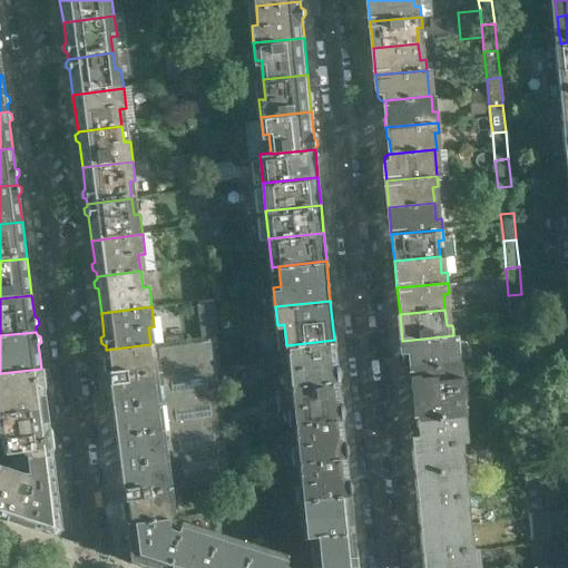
[(238,509),(223,391),(216,335),(150,344),(106,350),(106,352),(104,354),(107,372),(109,373),(125,499),(123,500),(125,519),(127,520),(128,522),(167,517),(167,518),(238,509)]
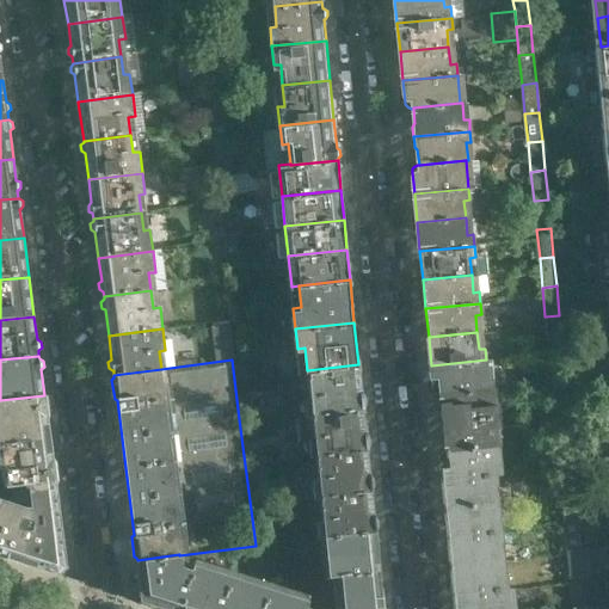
[(488,388),(486,360),(431,365),(434,388),(434,389),(435,391),(436,392),(437,393),(438,393),(440,394),(441,394),(442,394),(442,393),(488,388)]
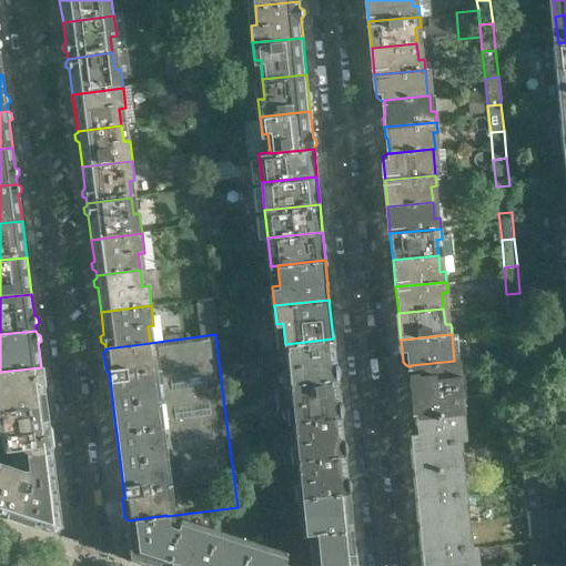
[(335,365),(333,339),(285,344),(290,383),(337,378),(337,377),(339,375),(339,374),(339,372),(339,371),(337,367),(336,366),(335,365)]
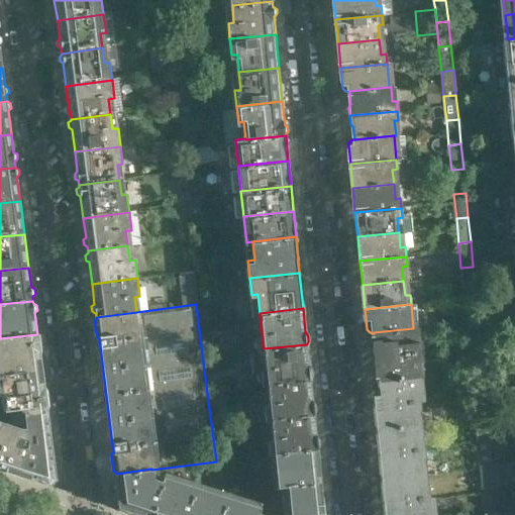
[(416,342),(415,328),(413,328),(374,332),(374,333),(376,356),(422,352),(421,342),(416,342)]
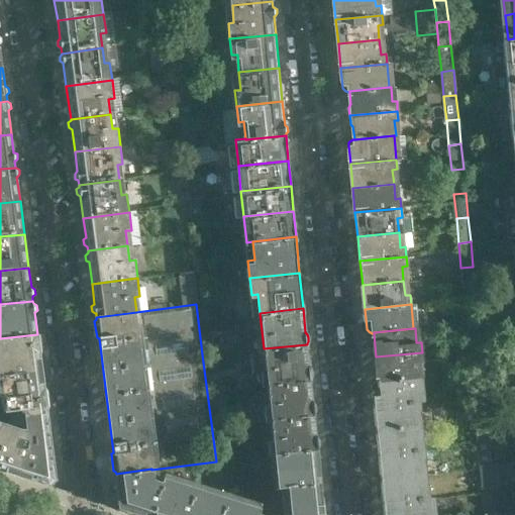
[(42,350),(40,334),(37,334),(0,338),(0,375),(40,371),(38,350),(42,350)]
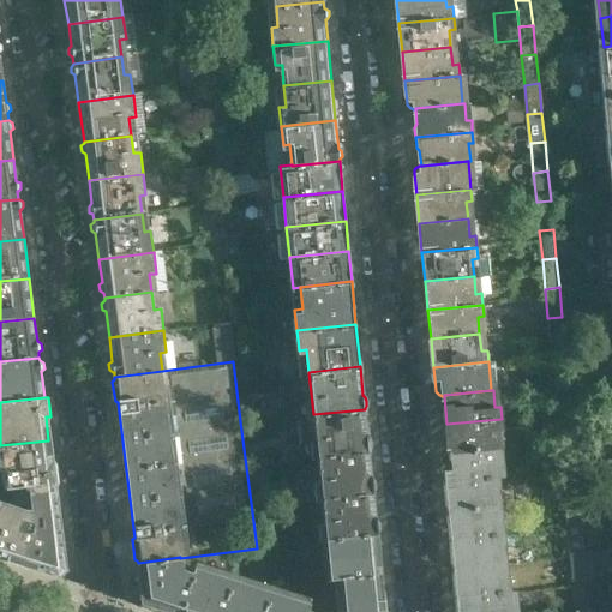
[(367,436),(365,409),(313,414),(317,456),(369,451),(369,450),(370,449),(370,448),(370,447),(371,444),(371,443),(370,441),(370,439),(369,437),(367,436)]
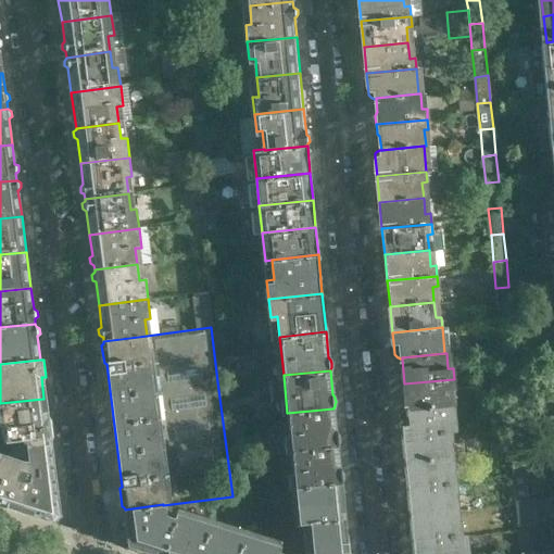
[(452,405),(450,389),(454,389),(454,379),(404,383),(407,408),(407,410),(450,405),(452,405)]
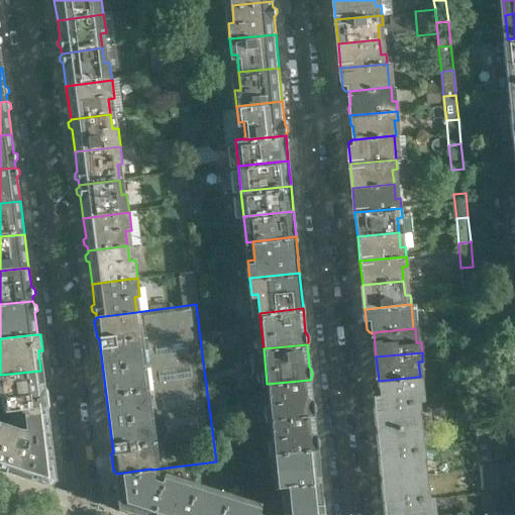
[(49,405),(47,389),(43,390),(40,371),(0,375),(0,396),(1,396),(3,412),(24,410),(23,409),(45,406),(49,405)]
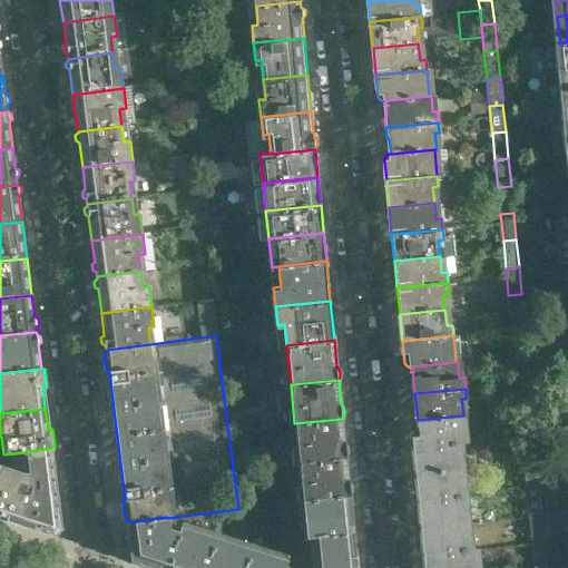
[(463,442),(461,415),(418,420),(418,419),(415,420),(414,420),(413,421),(411,423),(411,424),(411,427),(413,447),(463,442)]
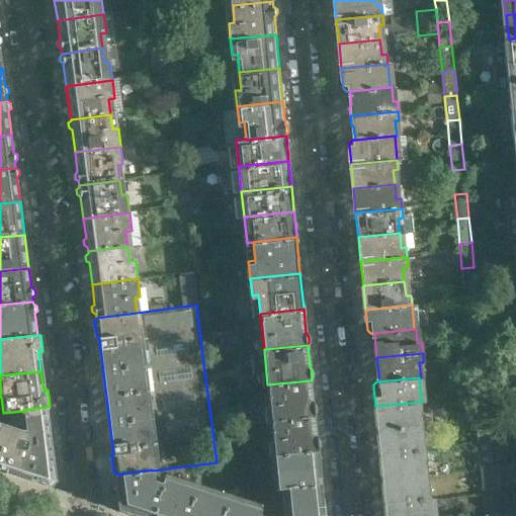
[(313,402),(311,380),(267,384),(271,421),(315,417),(314,415),(315,413),(316,412),(316,410),(316,408),(316,407),(315,405),(314,403),(313,402)]
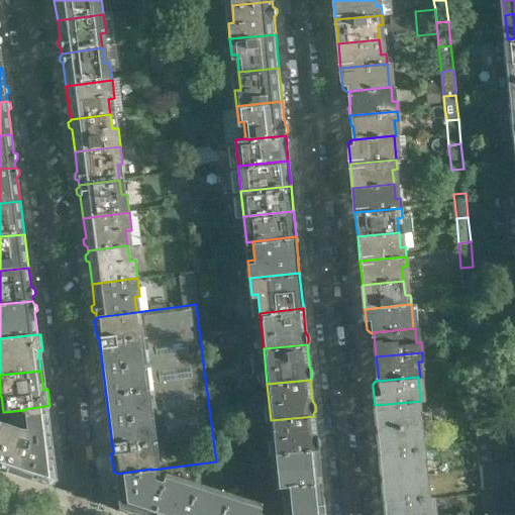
[(425,449),(420,401),(375,405),(379,453),(425,449)]
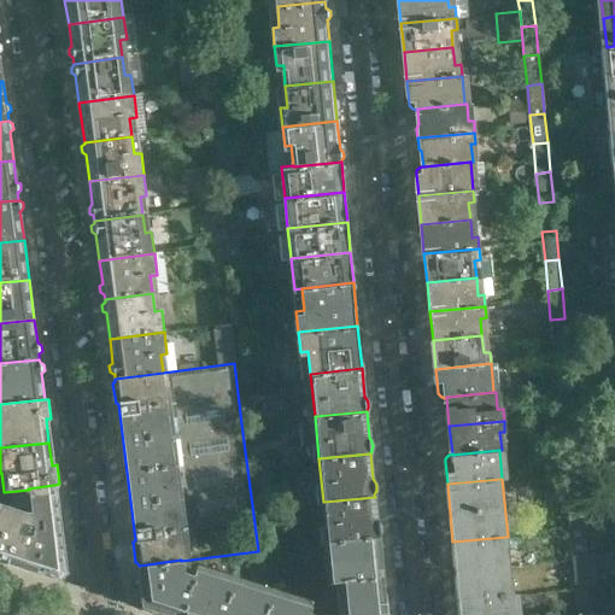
[(65,572),(54,485),(28,488),(29,490),(31,514),(34,513),(35,526),(22,566),(58,578),(65,572)]
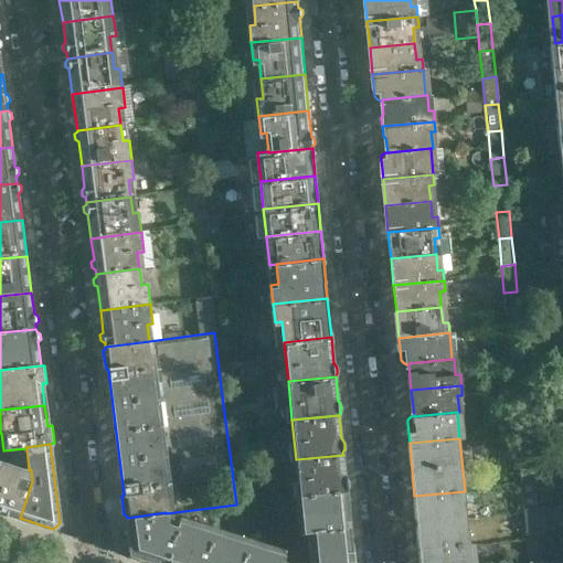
[(346,476),(343,455),(296,459),(299,498),(347,494),(347,490),(348,488),(348,487),(348,486),(348,484),(348,482),(348,481),(348,479),(347,478),(346,476)]
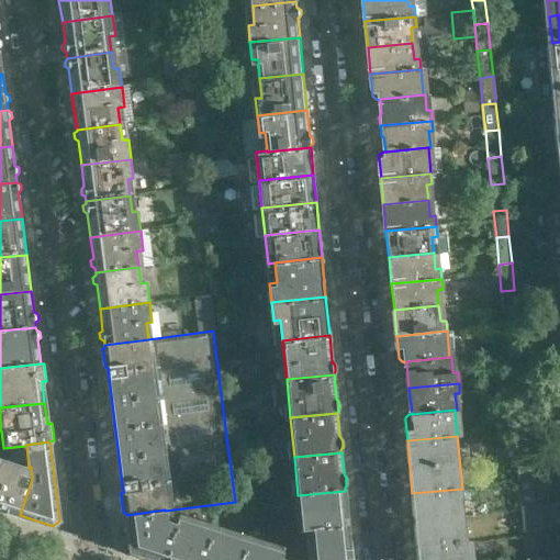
[(20,515),(32,479),(31,467),(29,468),(23,467),(0,458),(0,508),(20,515)]
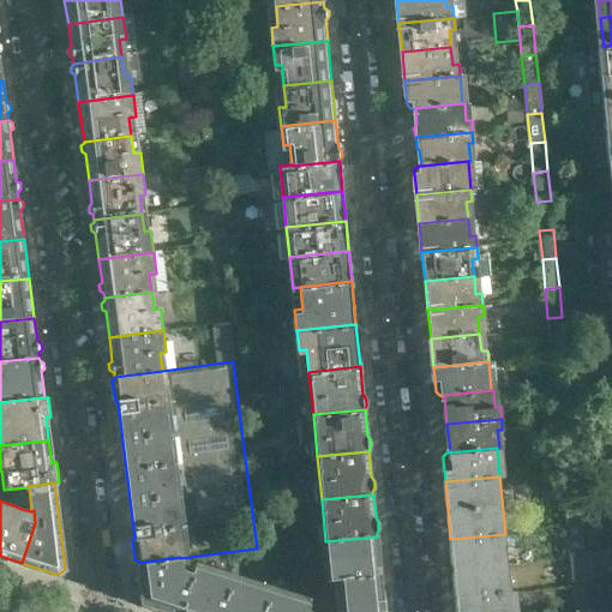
[(586,550),(582,521),(568,522),(569,527),(571,551),(586,550)]
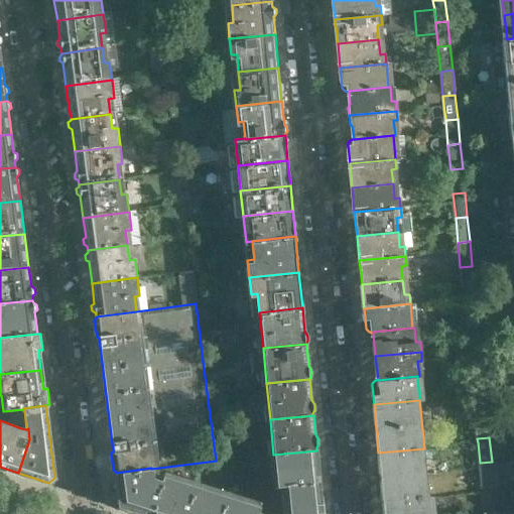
[(422,473),(420,459),(425,458),(424,448),(378,453),(381,477),(422,473)]
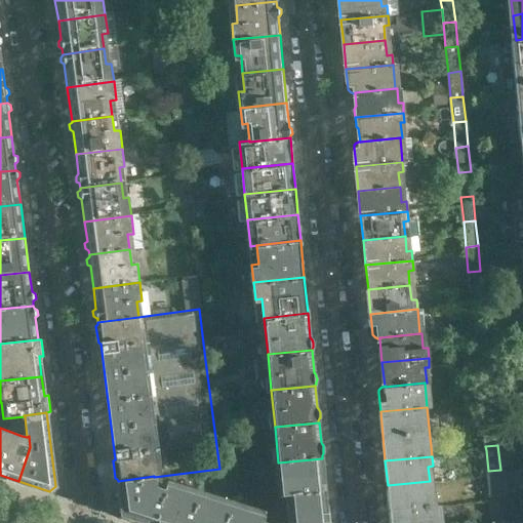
[(326,495),(322,458),(278,463),(282,499),(293,498),(326,495)]
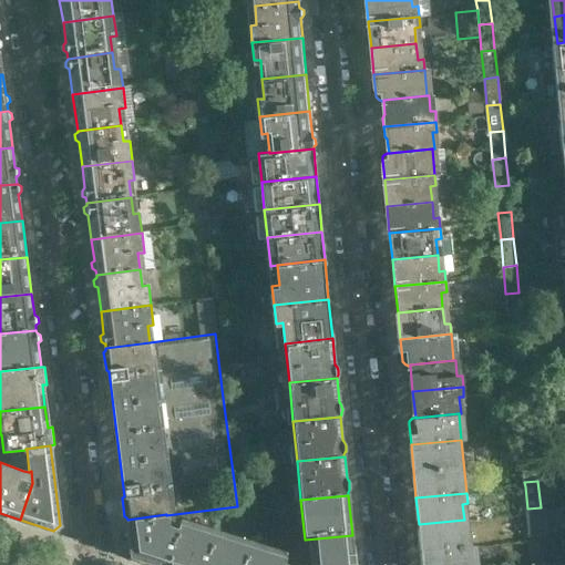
[(543,534),(541,507),(527,509),(530,535),(543,534)]
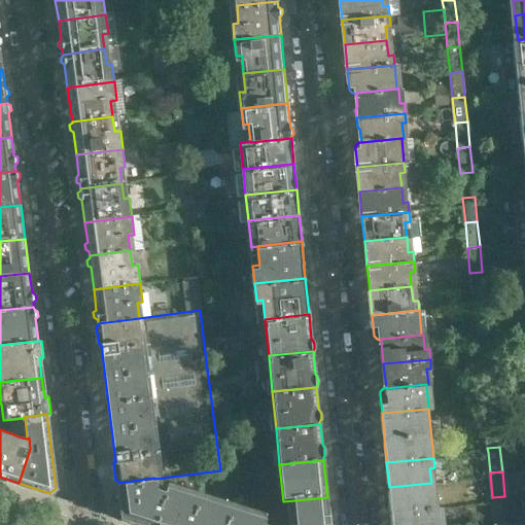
[(146,524),(156,524),(168,491),(155,487),(154,479),(154,478),(118,483),(123,517),(146,524)]
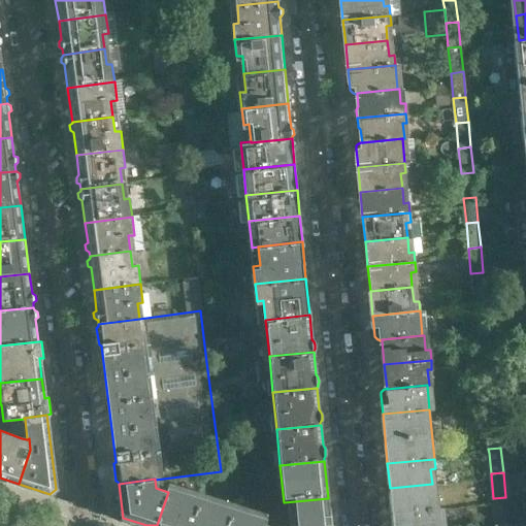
[(433,499),(432,484),(390,488),(392,513),(439,508),(438,498),(433,499)]
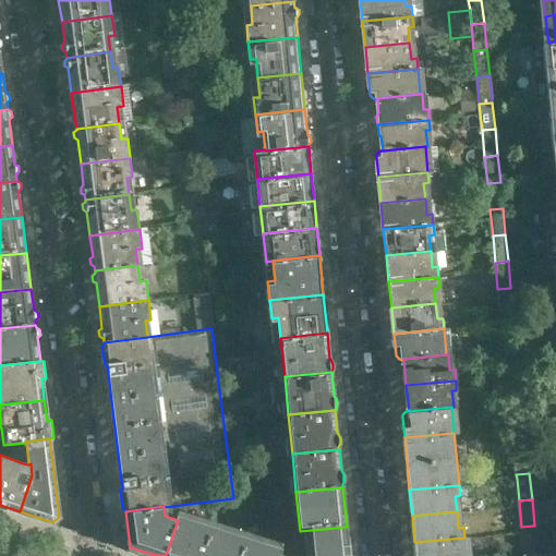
[(204,555),(214,527),(179,515),(178,520),(166,555),(204,555)]
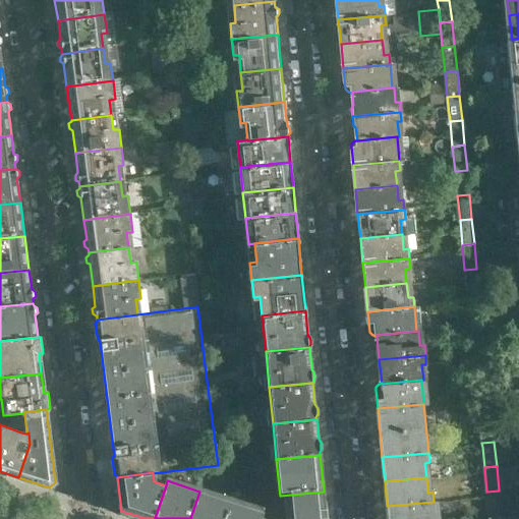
[(502,516),(499,491),(486,492),(489,517),(502,516)]
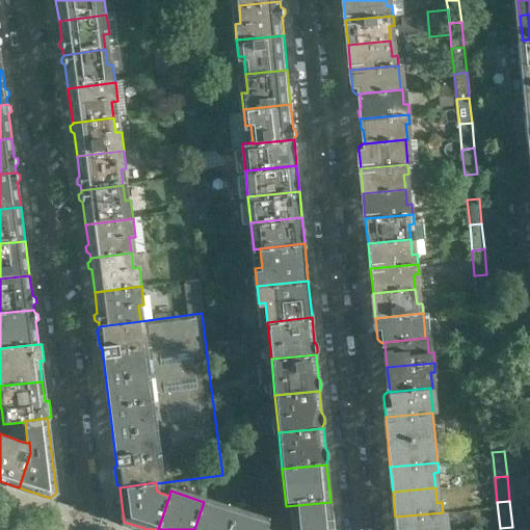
[(230,529),(237,512),(204,502),(194,529),(230,529)]
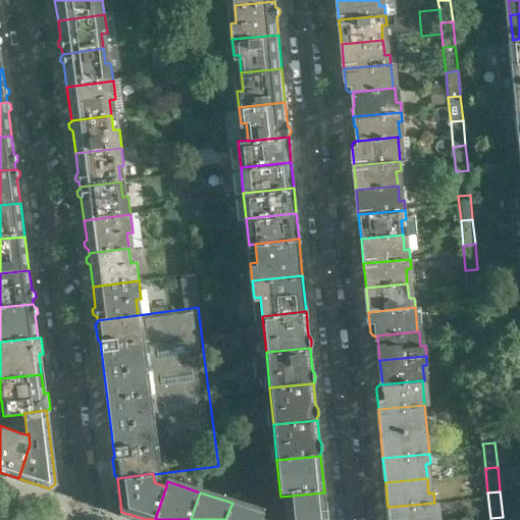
[(326,519),(324,492),(292,496),(294,519),(326,519)]
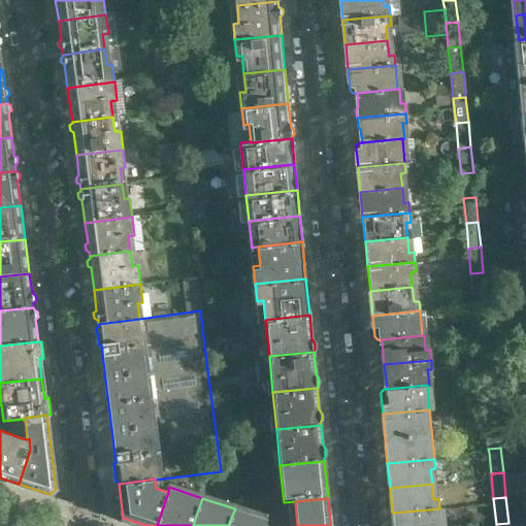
[(265,525),(268,519),(235,508),(228,525),(265,525)]
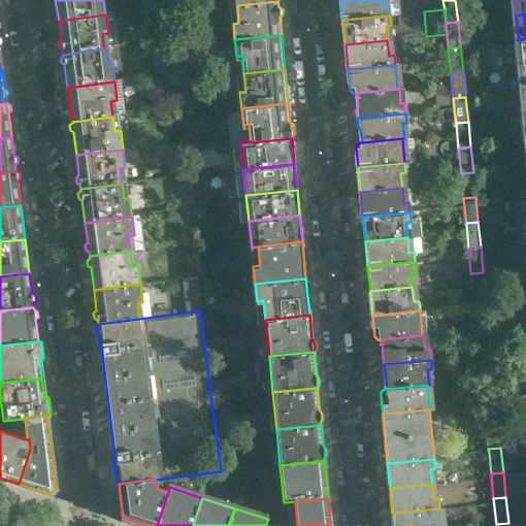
[(440,525),(439,508),(392,513),(393,525),(440,525)]
